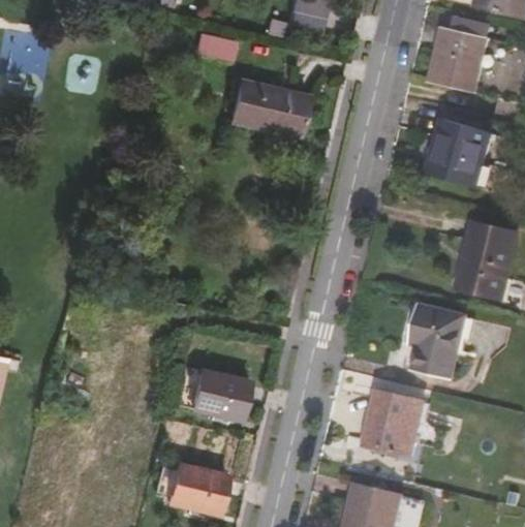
[(287,0),(283,22),(308,27),(314,29),(321,0),(287,0)]
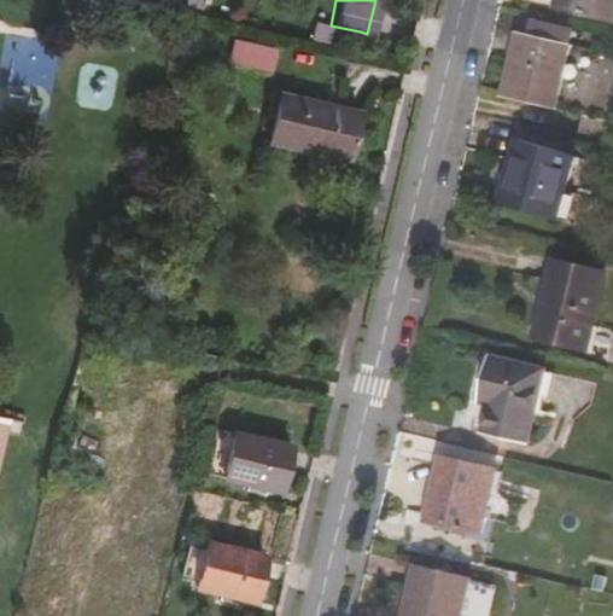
[(612,17),(612,0),(553,0),(552,5),(612,19),(612,17)]
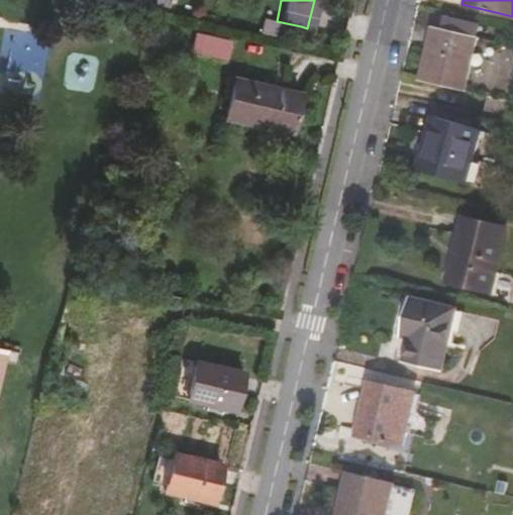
[(441,14),(438,26),(474,34),(476,22),(441,14)]
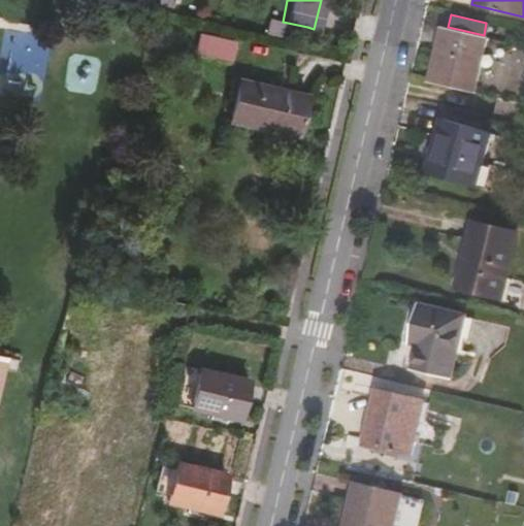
[(264,17),(260,33),(274,37),(279,19),(264,17)]
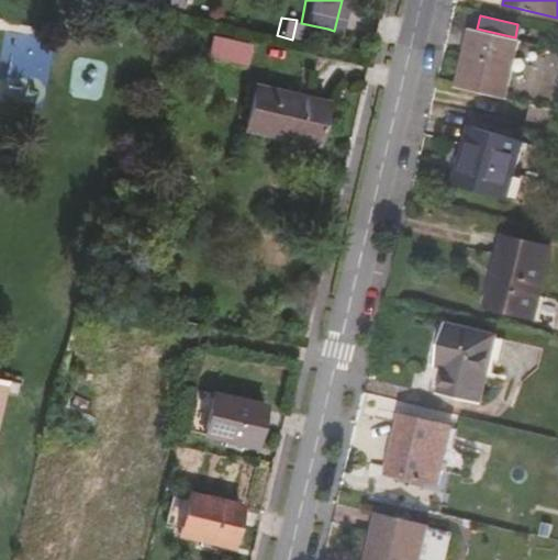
[(324,41),(327,29),(301,23),(298,35),(324,41)]
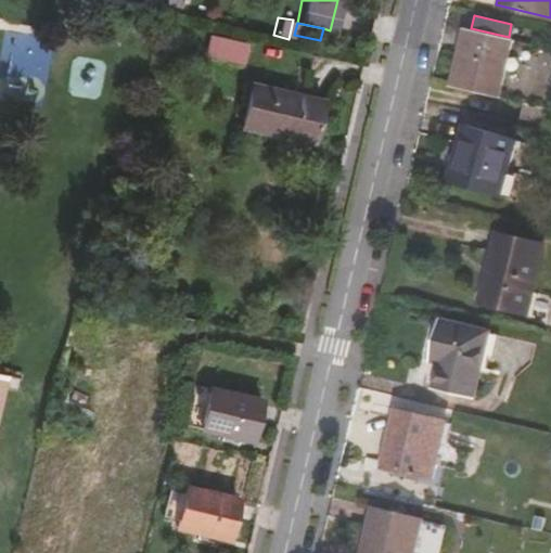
[(509,37),(471,28),(461,26),(447,81),(497,93),(510,38),(509,37)]
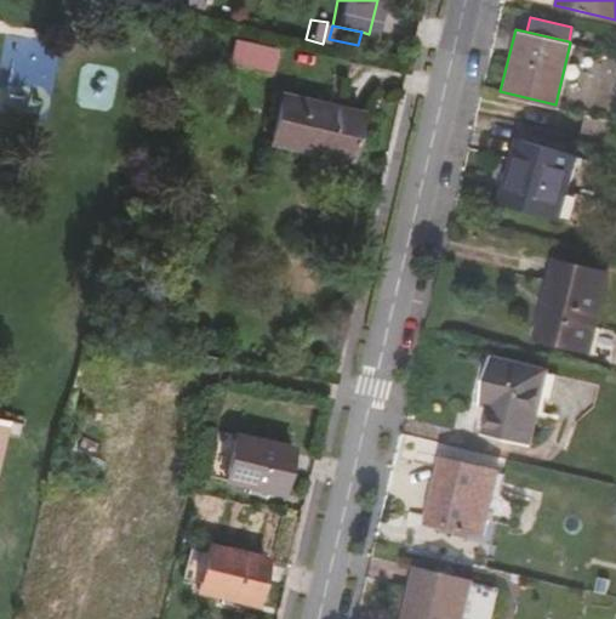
[(227,57),(263,66),(268,47),(231,39),(227,57)]
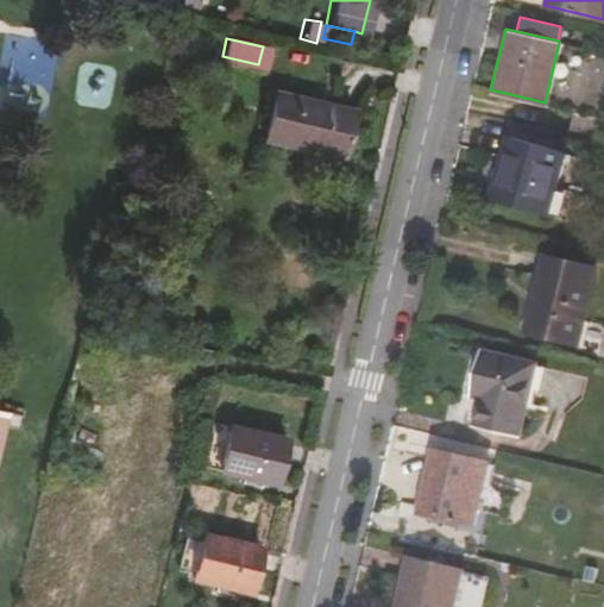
[(335,155),(347,106),(270,88),(258,137),(335,155)]
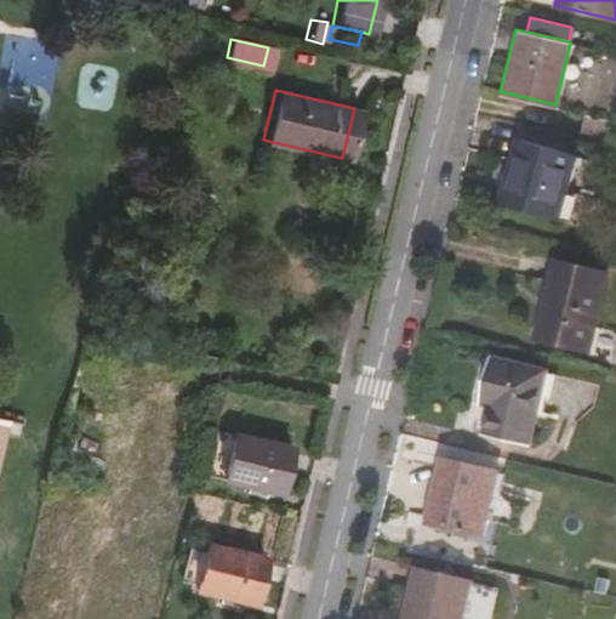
[(615,123),(581,115),(575,137),(615,147),(615,146),(615,123)]
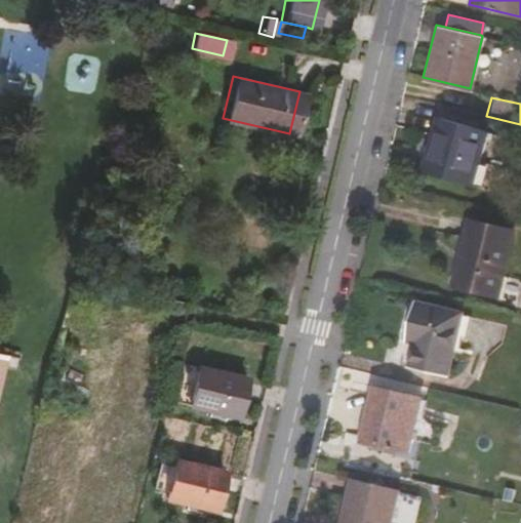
[(485,132),(436,118),(422,168),(471,183),(485,132)]
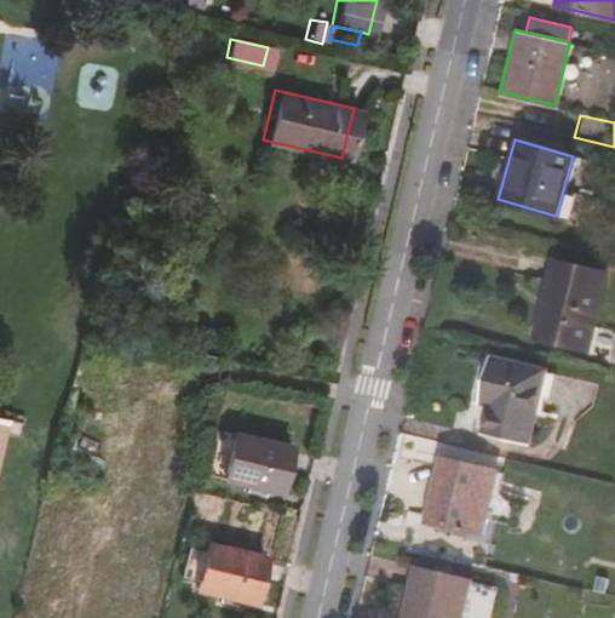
[(605,272),(550,258),(533,335),(586,348),(605,272)]
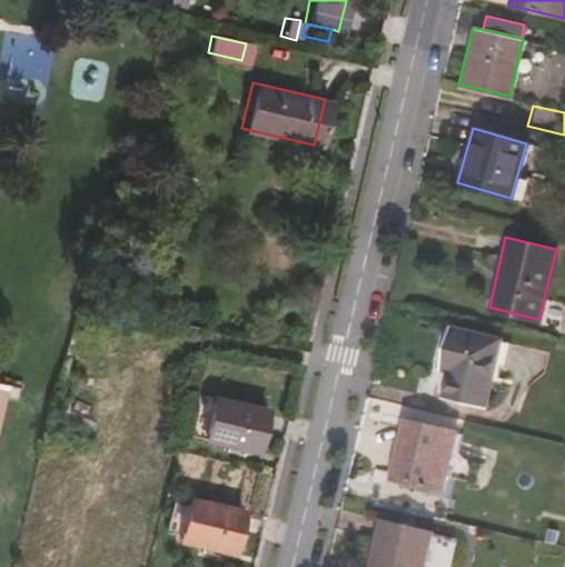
[(501,338),(449,326),(440,368),(447,369),(442,395),(485,406),(501,338)]
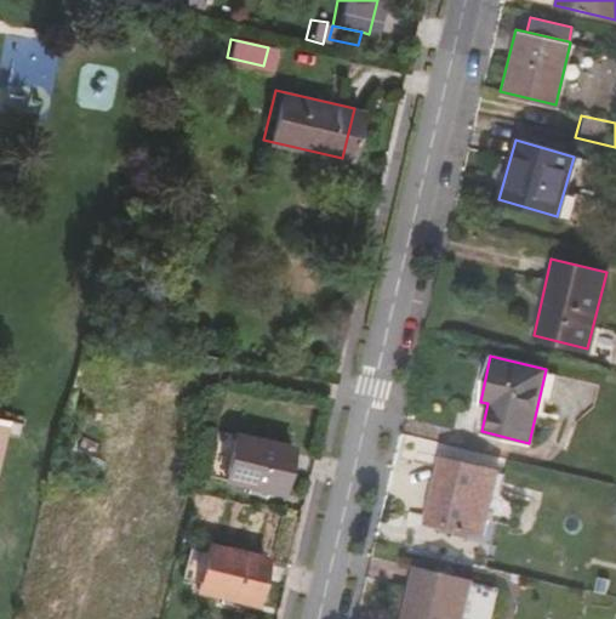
[(286,444),(229,431),(229,432),(218,476),(275,492),(286,444)]
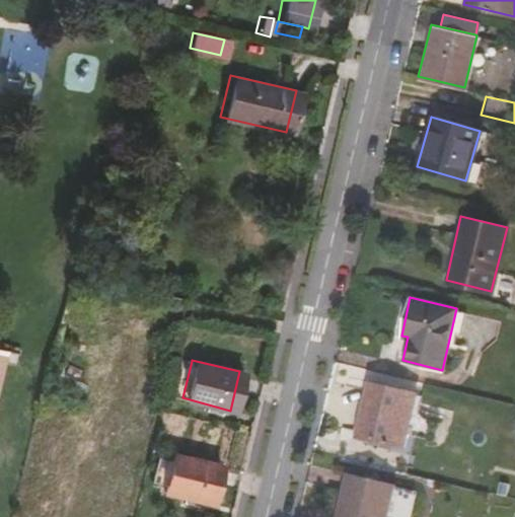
[(415,392),(366,380),(355,434),(401,446),(415,392)]
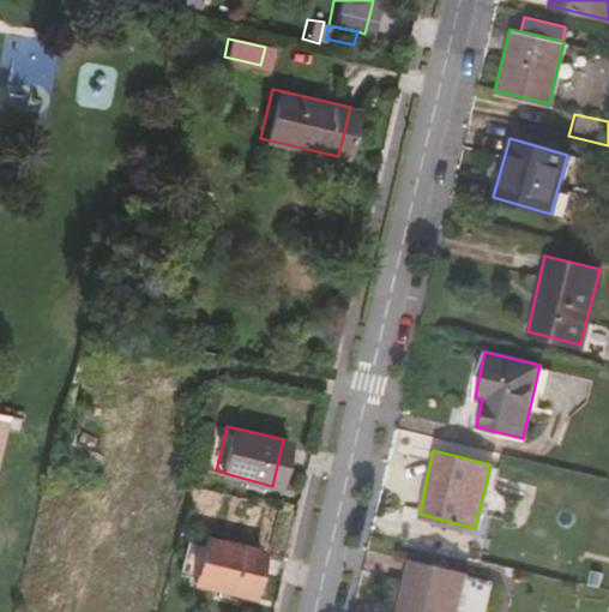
[(246,595),(257,550),(200,534),(198,545),(182,540),(175,569),(191,573),(188,581),(246,595)]
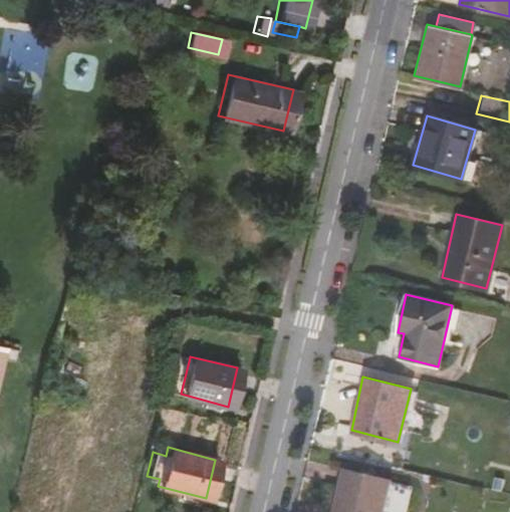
[(378,511),(388,480),(341,468),(330,511),(378,511)]
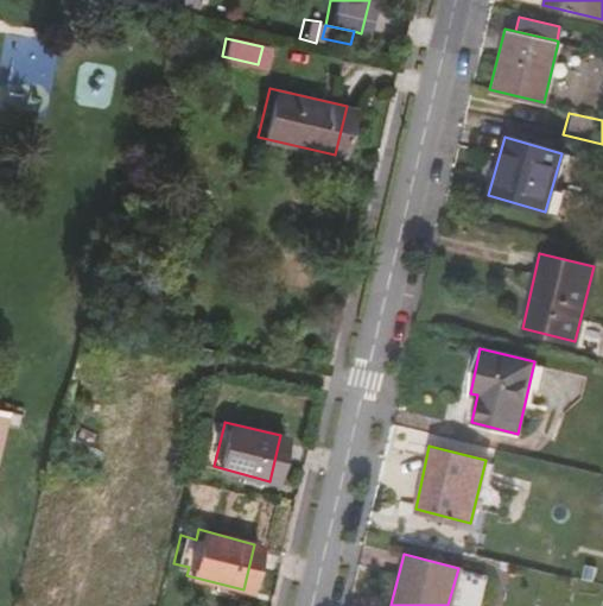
[(454,605),(473,605),(481,584),(463,578),(454,605)]
